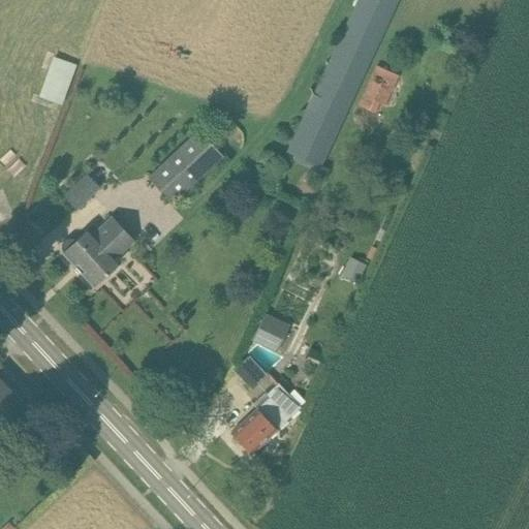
[(397,0),(355,0),(287,151),(321,166),(397,0)]
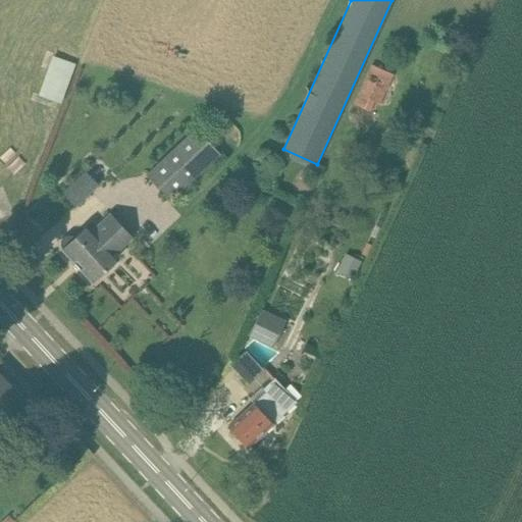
[(36,94),(60,103),(74,62),(50,53),(36,94)]
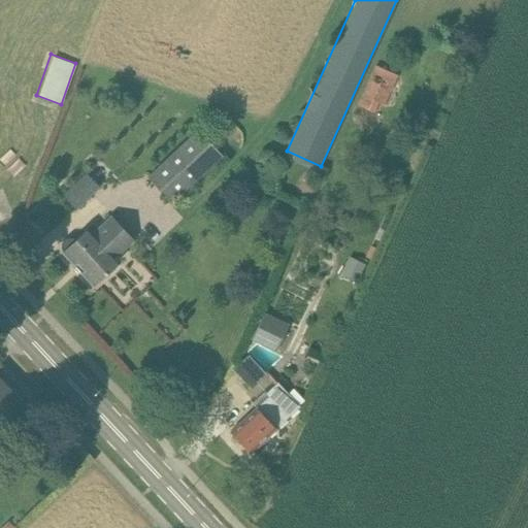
[(376,66),(359,105),(381,114),(397,75),(376,66)]
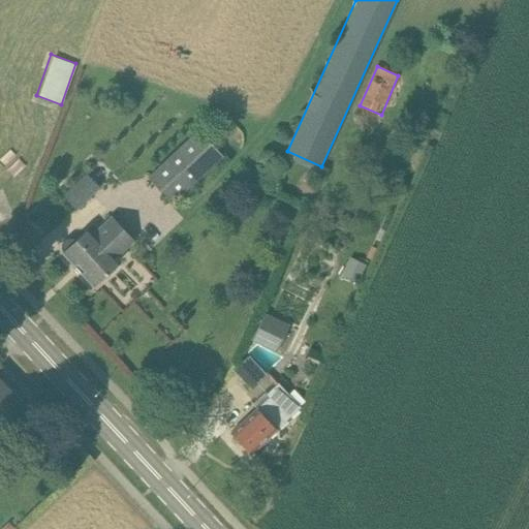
[(174,204),(222,156),(197,130),(147,177),(174,204)]
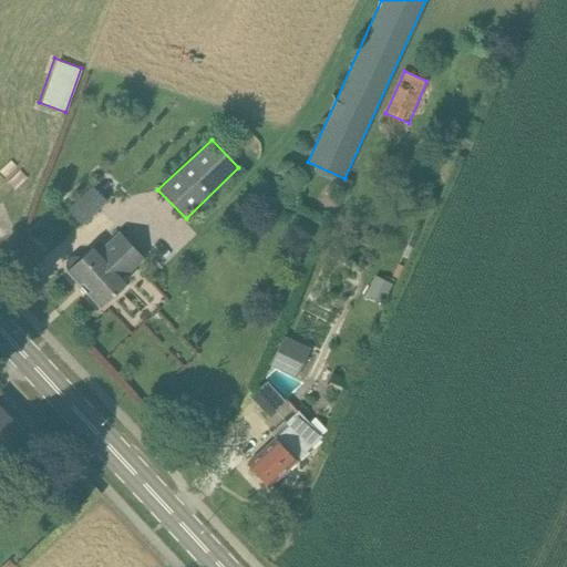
[(93,187),(68,210),(81,225),(105,200),(93,187)]
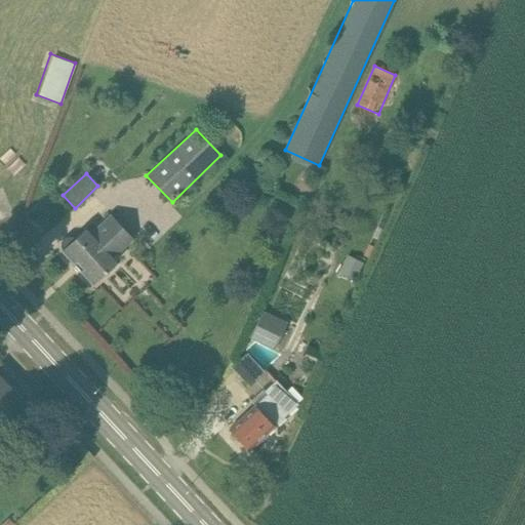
[(133,239),(113,215),(93,233),(88,227),(75,239),(73,238),(67,238),(62,242),(62,248),(64,250),(63,251),(75,265),(76,265),(79,261),(80,263),(80,261),(83,265),(83,266),(80,269),(80,270),(92,283),(119,259),(115,255),(133,239)]
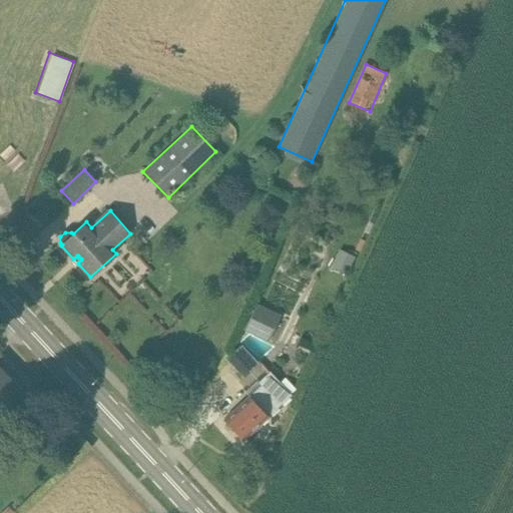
[(332,269),(347,275),(355,257),(340,250),(332,269)]
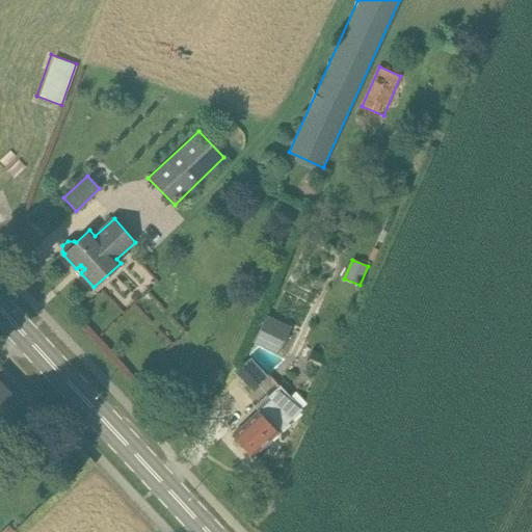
[(286,355),(297,334),(266,318),(256,341),(286,355)]
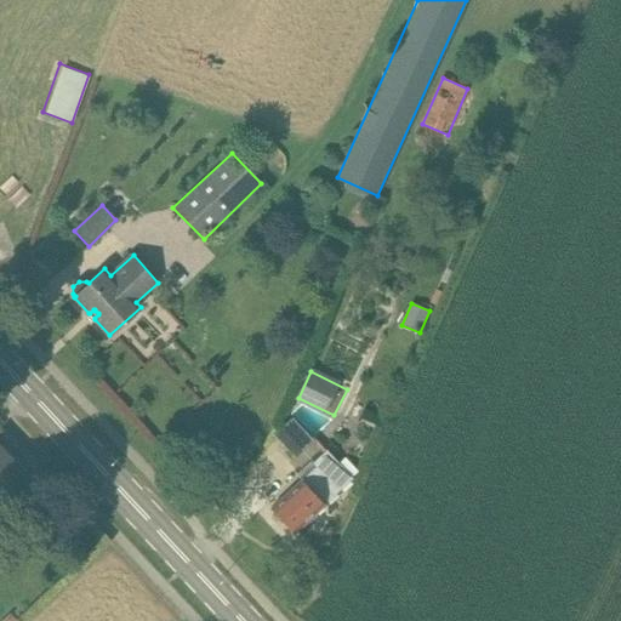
[(274,434),(296,457),(313,442),(292,417),(274,434)]
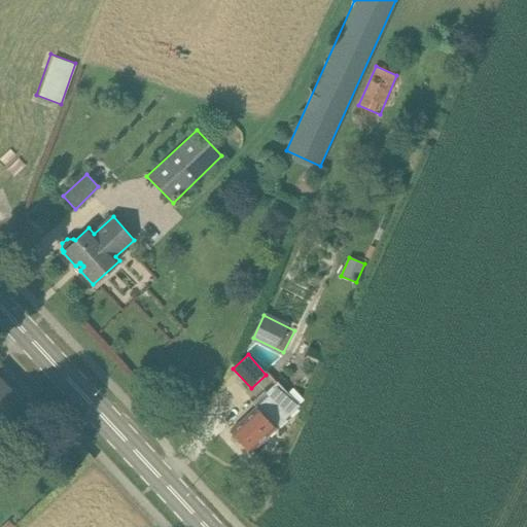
[(0,431),(9,423),(19,432),(38,414),(30,405),(30,403),(0,372),(0,431)]
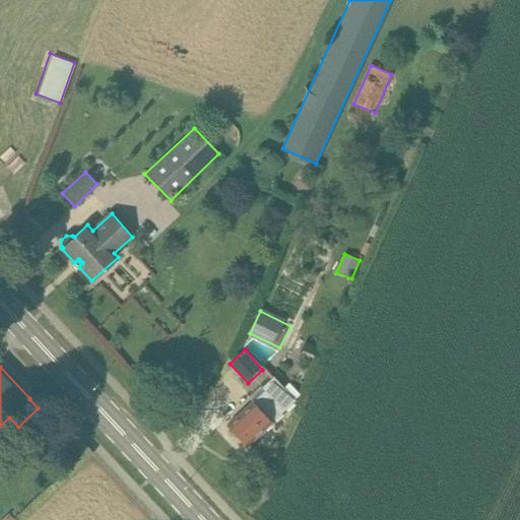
[(236,437),(246,447),(287,408),(295,401),(273,377),(262,388),(264,391),(264,392),(261,395),(261,394),(226,427),(229,429),(226,433),(232,439),(236,437)]
